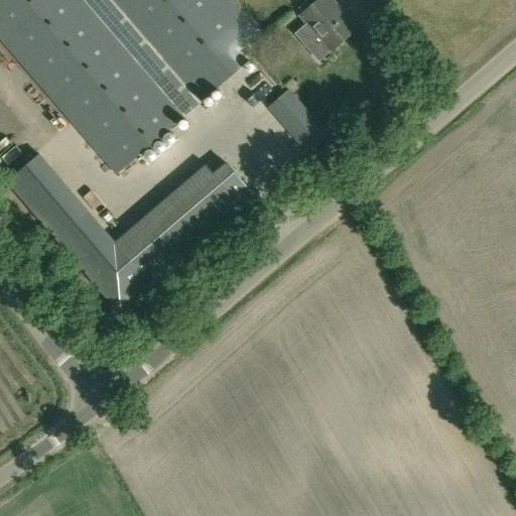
[(85,0),(0,0),(0,36),(117,174),(184,116),(85,0)]
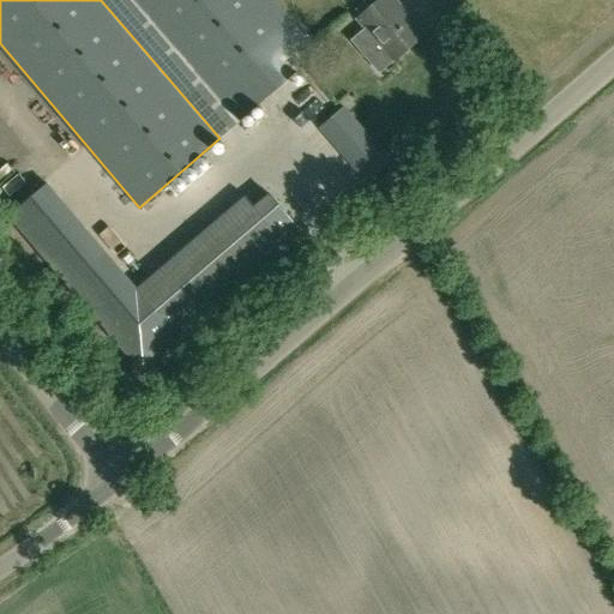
[(272,0),(132,0),(239,122),(319,53),(272,0)]
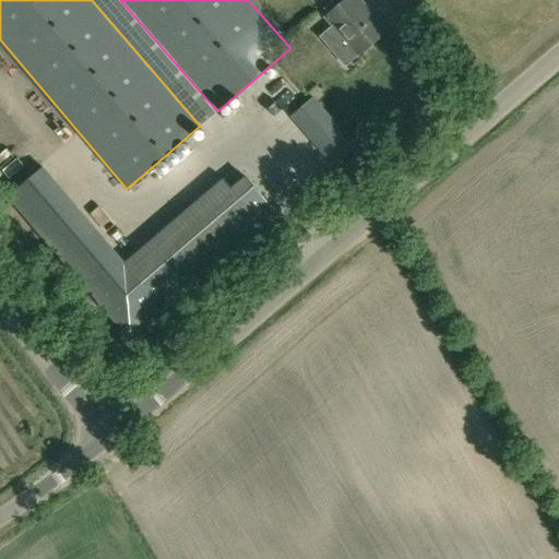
[(334,25),(321,36),(334,51),(347,40),(358,55),(359,56),(388,32),(360,0),(346,0),(344,2),(331,13),(326,16),(334,25)]
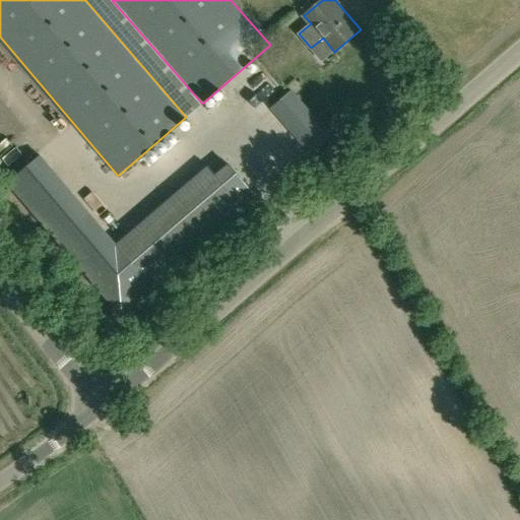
[(350,0),(361,9),(370,0),(350,0)]
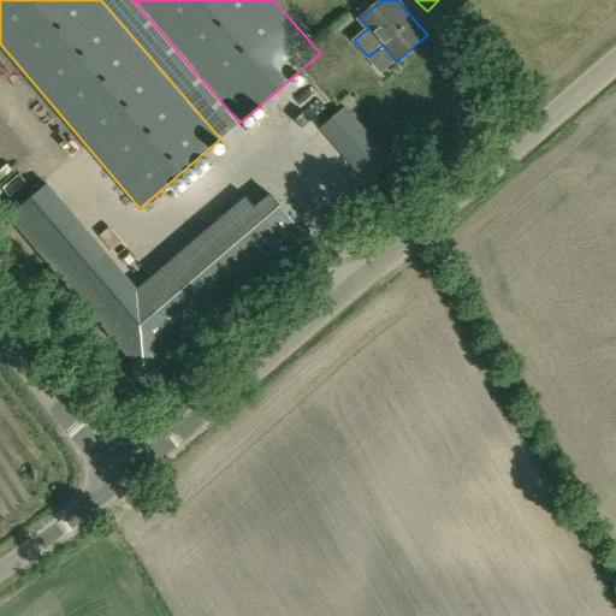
[(345,107),(323,125),(332,137),(355,118),(345,107)]
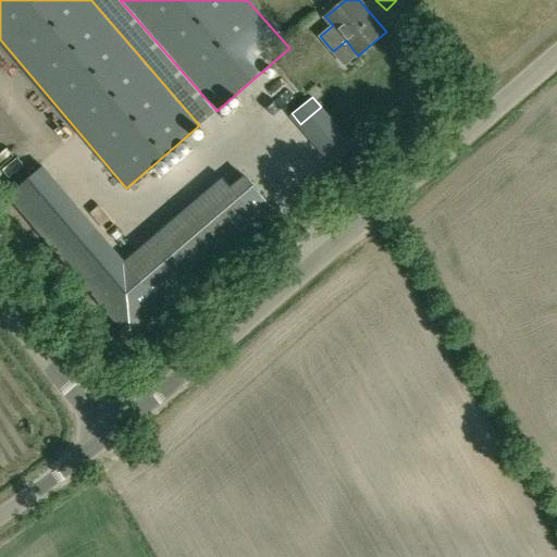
[(346,136),(326,153),(335,163),(355,146),(346,136)]
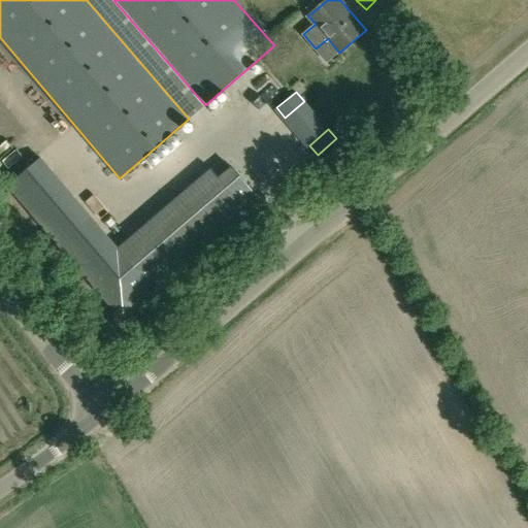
[(91,218),(59,244),(125,322),(251,215),(220,178),(211,169),(118,249),(91,218)]
